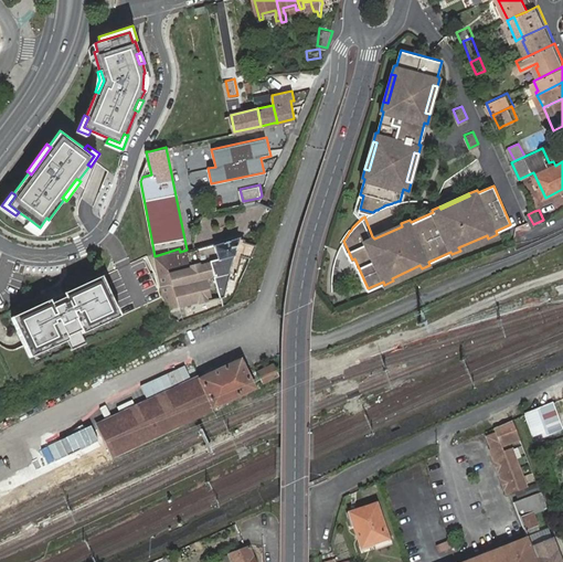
[(27,224),(40,234),(50,221),(49,220),(46,218),(40,228),(30,220),(27,224)]
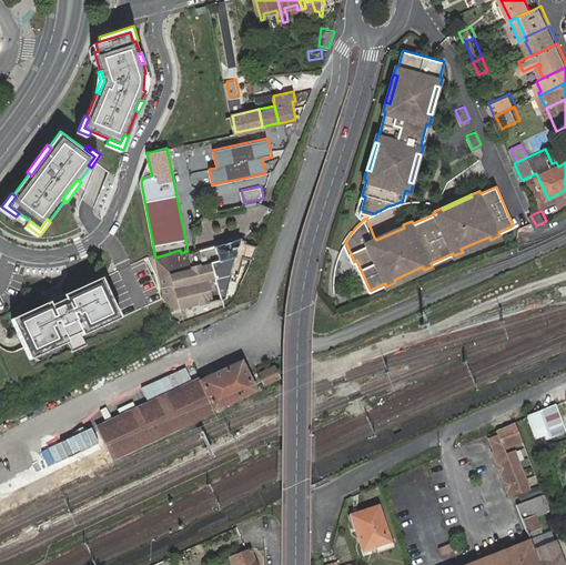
[(403,224),(374,238),(376,240),(404,228),(403,224)]
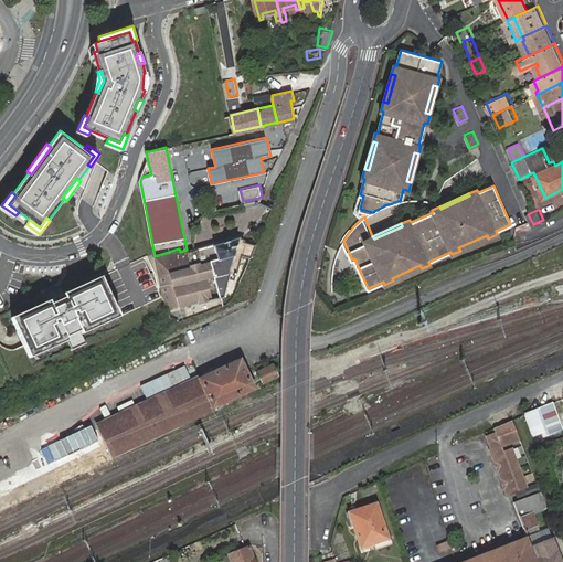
[(214,241),(193,247),(202,277),(213,276),(218,295),(215,296),(216,300),(223,298),(222,294),(223,294),(240,234),(215,242),(214,241)]
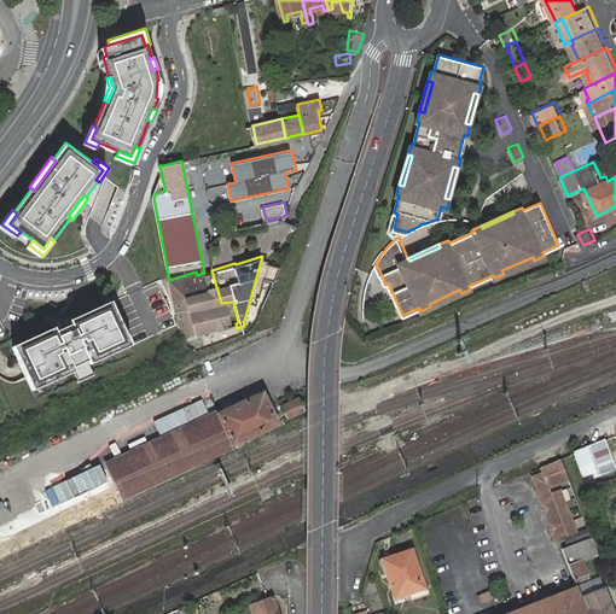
[(533,257),(501,270),(504,274),(534,261),(533,257)]
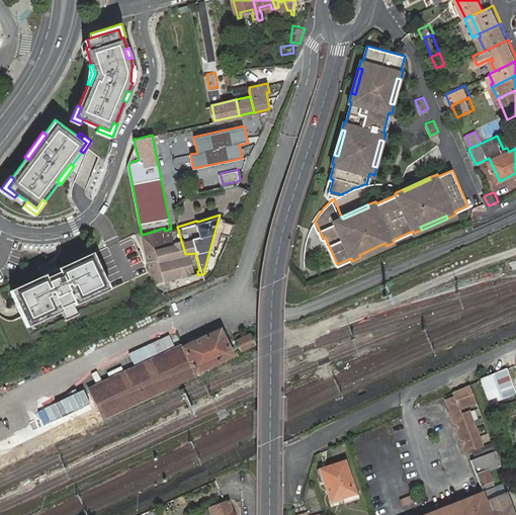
[(145,251),(155,290),(163,292),(175,287),(173,278),(190,273),(191,277),(198,275),(197,271),(199,270),(195,253),(185,254),(177,227),(171,229),(165,231),(164,228),(142,235),(145,251)]
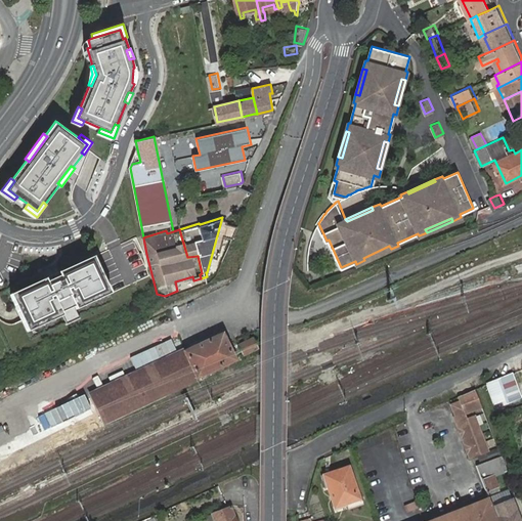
[(76,247),(88,246),(86,234),(74,235),(76,247)]
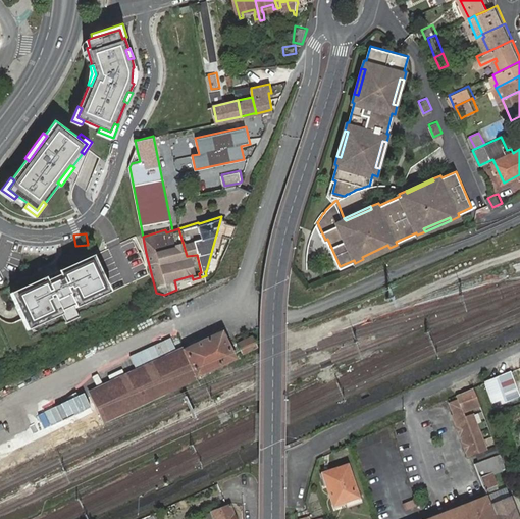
[(387,245),(362,257),(363,259),(390,248),(387,245)]
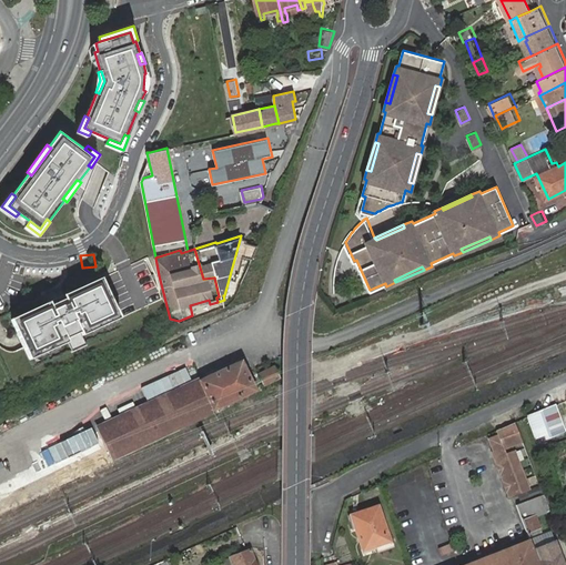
[(84,333),(122,315),(103,275),(66,293),(62,285),(48,292),(51,300),(12,316),(21,335),(31,357),(69,340),(73,349),(88,342),(84,333)]
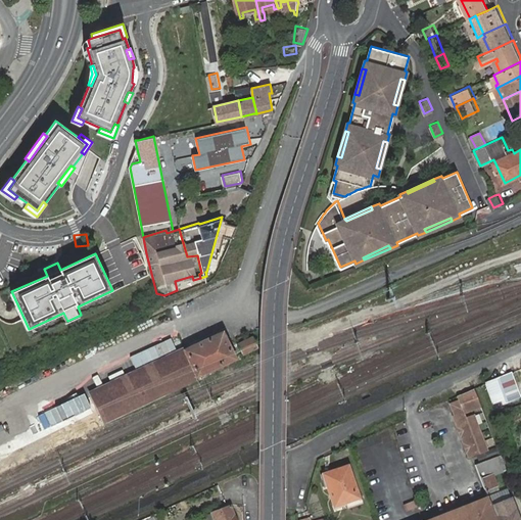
[(186,347),(92,390),(106,418),(198,375),(239,356),(226,329),(186,347)]
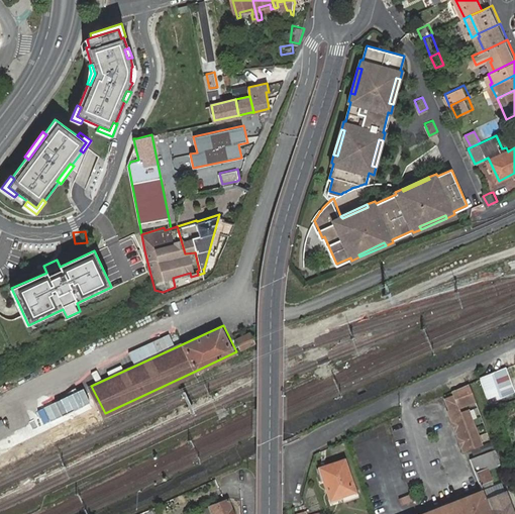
[(251,330),(236,336),(241,347),(256,341),(251,330)]
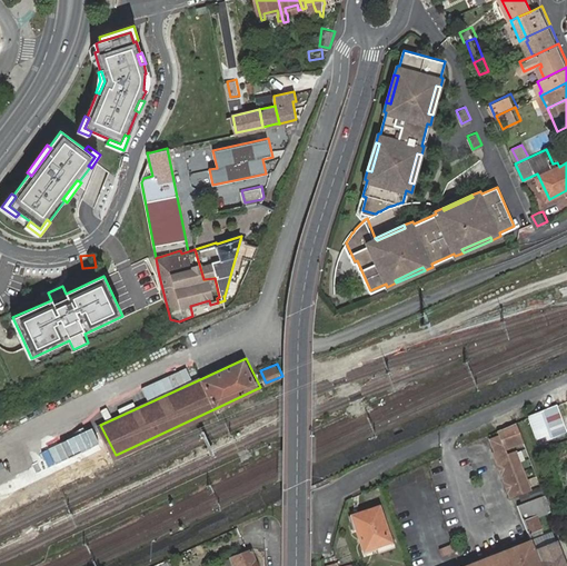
[(200,375),(99,421),(100,425),(202,378),(200,375)]
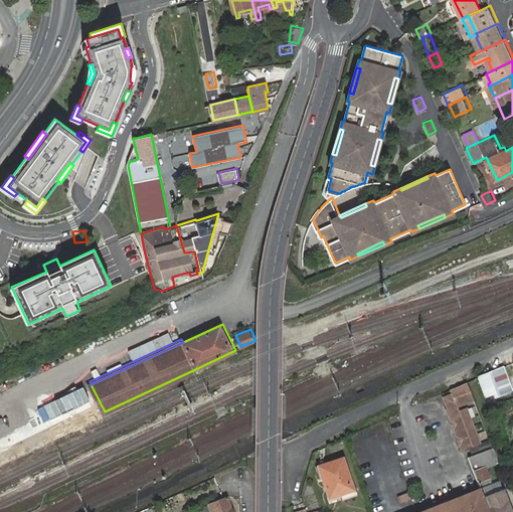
[(512,384),(505,365),(479,375),(490,401),(512,391),(512,384)]
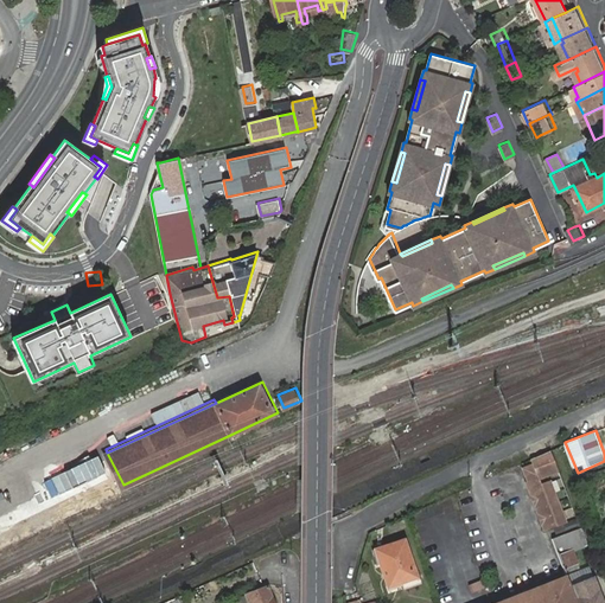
[(230,435),(123,485),(125,487),(231,437),(230,435)]
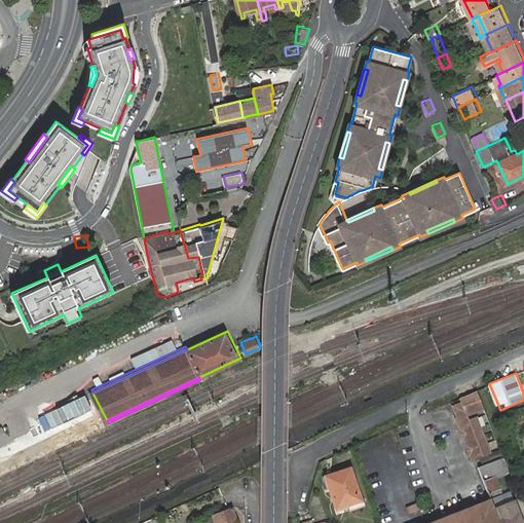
[(468,395),(462,397),(464,401),(457,404),(461,414),(463,420),(461,421),(463,427),(465,426),(469,433),(465,434),(470,443),(473,442),(475,449),(472,450),(474,455),(492,448),(489,439),(480,414),(471,417),(469,411),(484,405),(481,396),(478,389),(474,391),(475,395),(469,398),(468,395)]
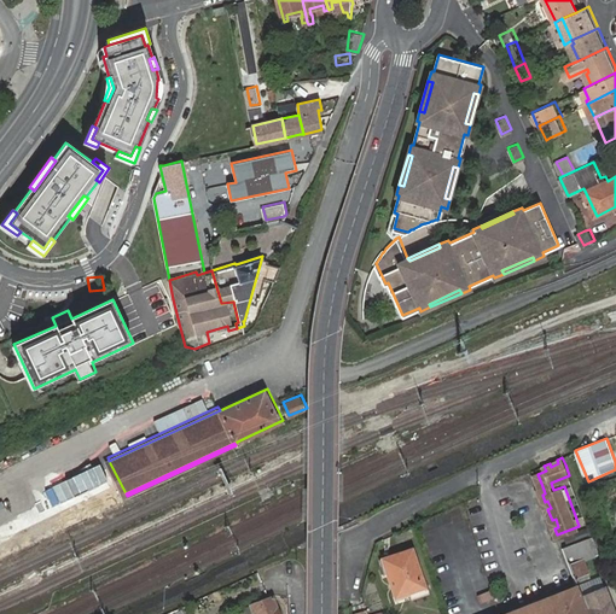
[(598,554),(592,537),(565,545),(571,563),(586,559),(598,554)]
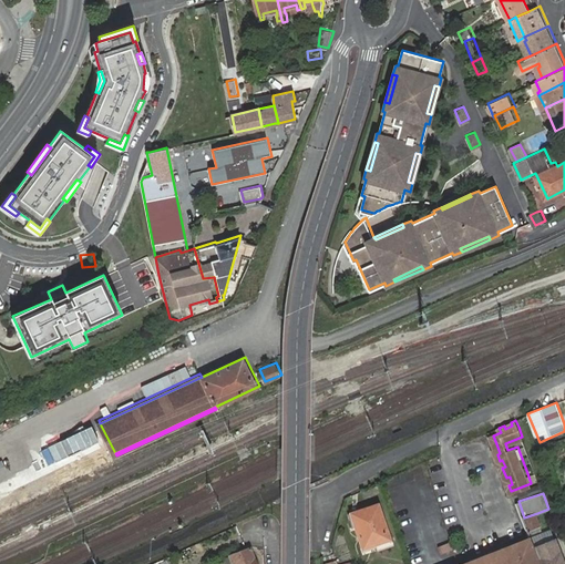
[(353,518),(362,547),(390,540),(379,505),(366,509),(367,513),(353,518)]
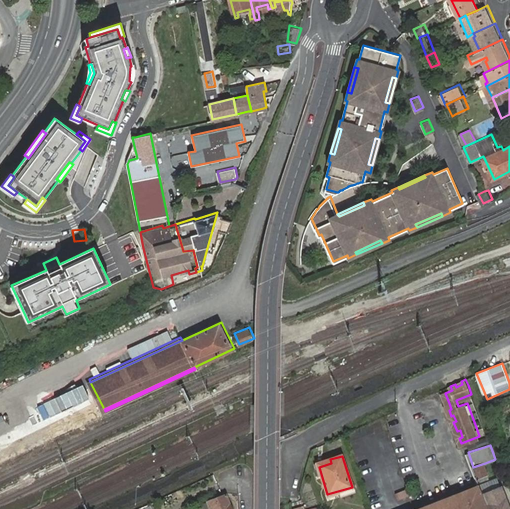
[(317,467),(319,467),(331,463),(330,459),(316,463),(317,467)]
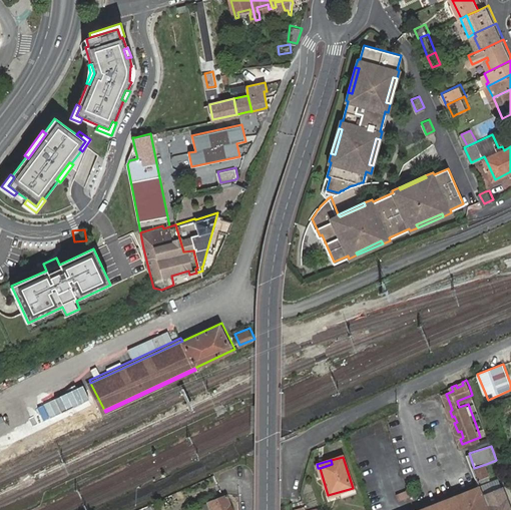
[(486,464),(474,468),(479,479),(490,475),(486,464)]
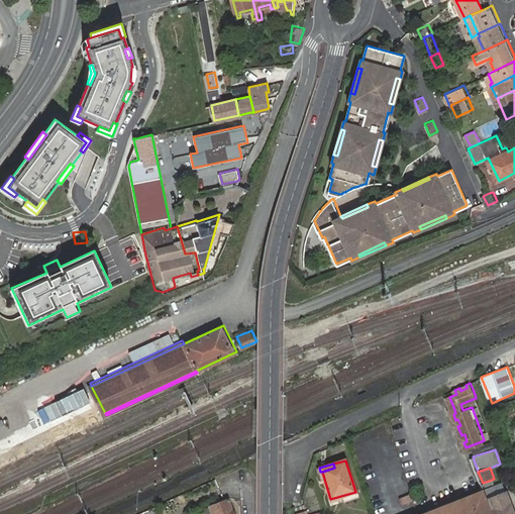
[(485,490),(488,498),(504,492),(501,484),(484,489),(485,490)]
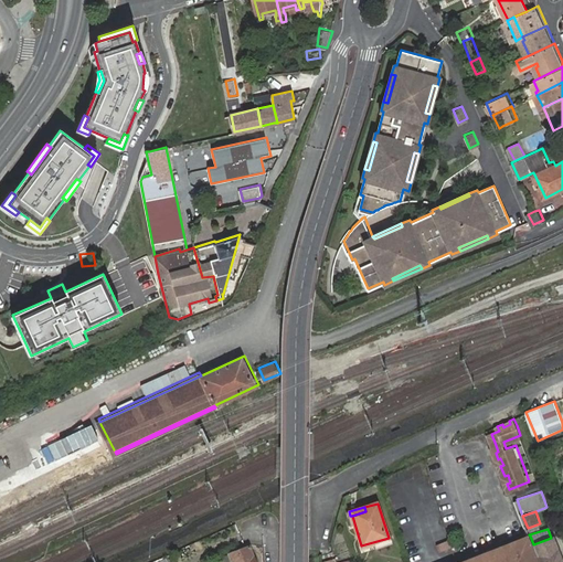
[(539,561),(533,544),(530,536),(501,545),(459,561),(458,561),(539,561)]
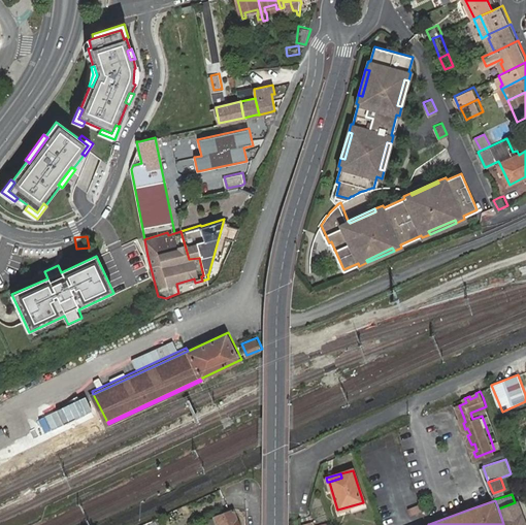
[(503,524),(525,524),(525,519),(518,501),(515,502),(498,509),(503,524)]
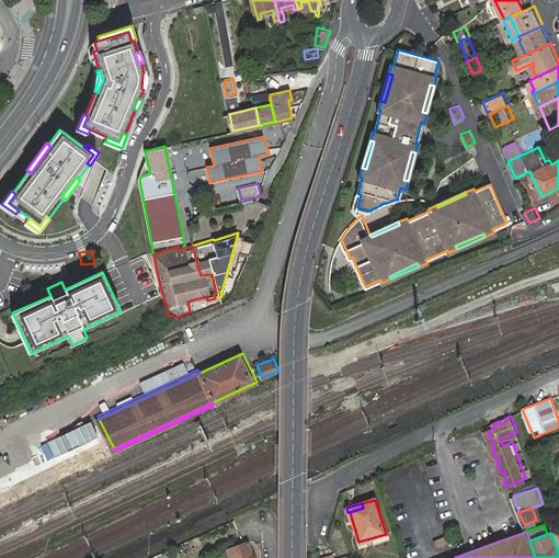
[(386,534),(358,542),(360,545),(374,541),(374,542),(387,538),(386,534)]
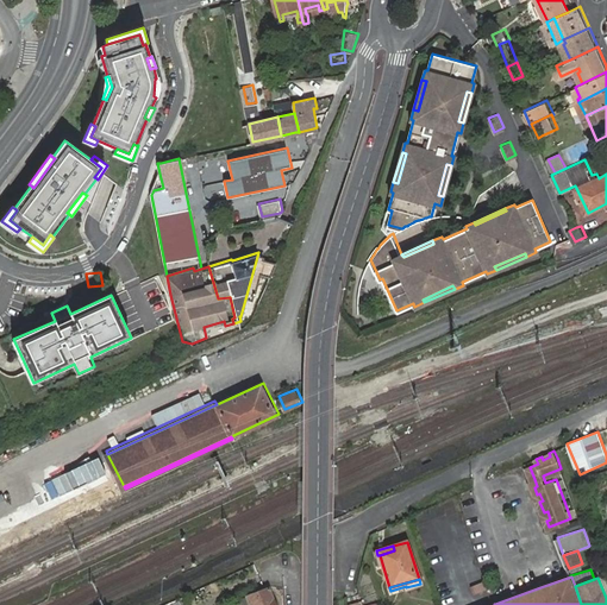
[(489,592),(486,580),(474,583),(476,596),(489,592)]
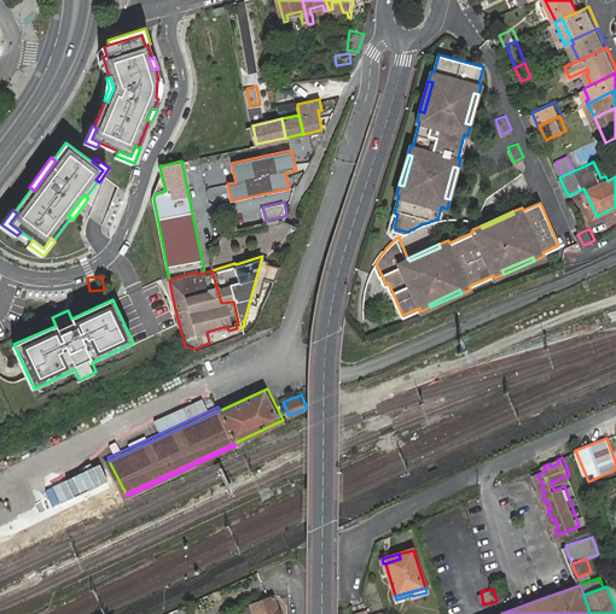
[(282,613),(275,596),(254,603),(248,606),(250,613),(282,613)]
